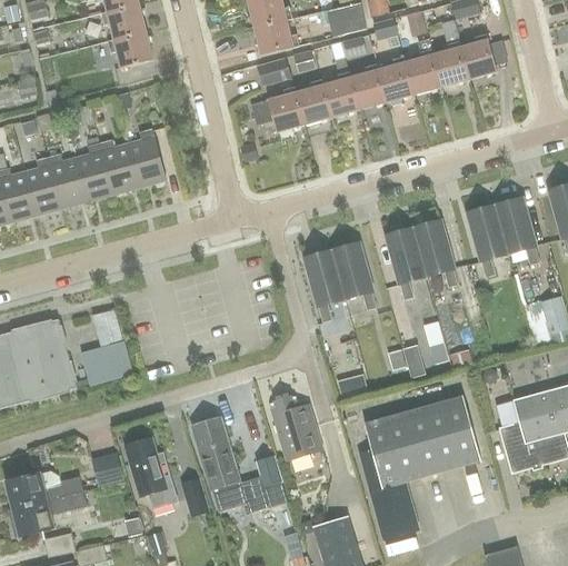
[(30,20),(48,16),(43,0),(39,0),(27,3),(27,5),(30,20)]
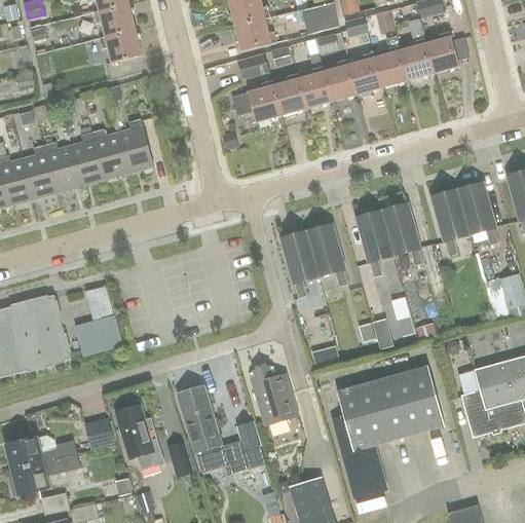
[(128,3),(127,0),(96,0),(99,9),(92,11),(94,11),(128,3)]
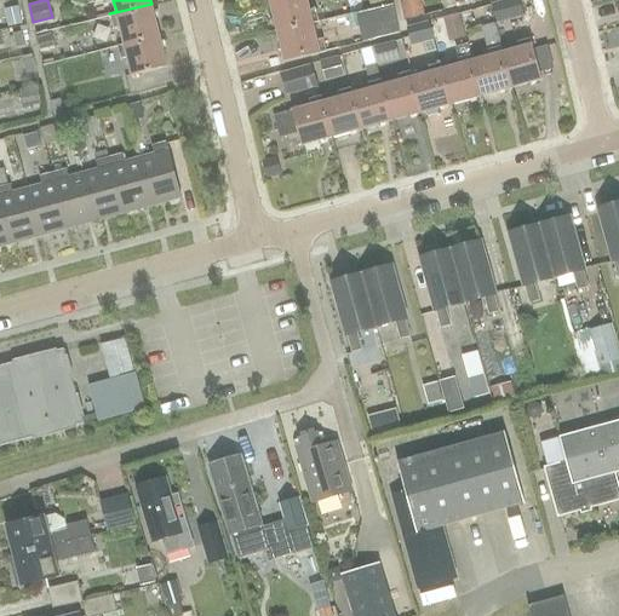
[(309,7),(308,0),(269,0),(276,29),(319,18),(315,6),(309,7)]
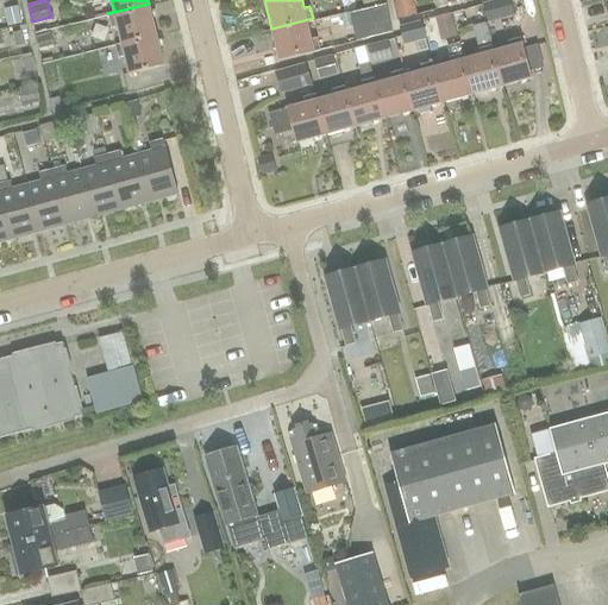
[(399,17),(417,12),(413,0),(394,0),(399,17)]
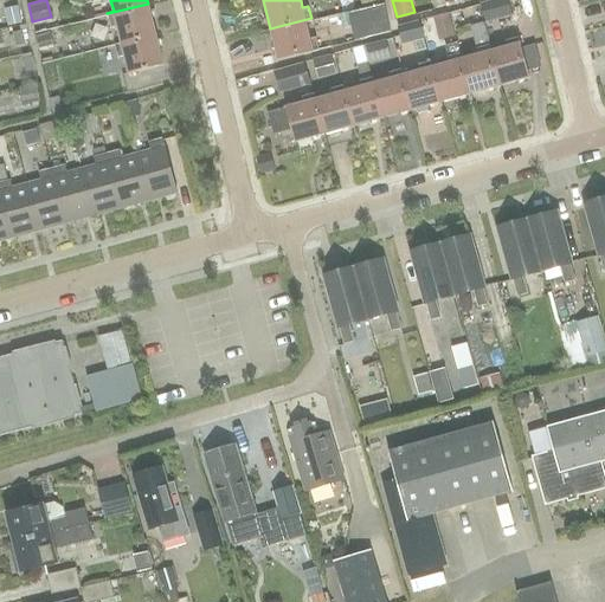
[(512,10),(508,0),(494,0),(482,4),(487,17),(512,10)]
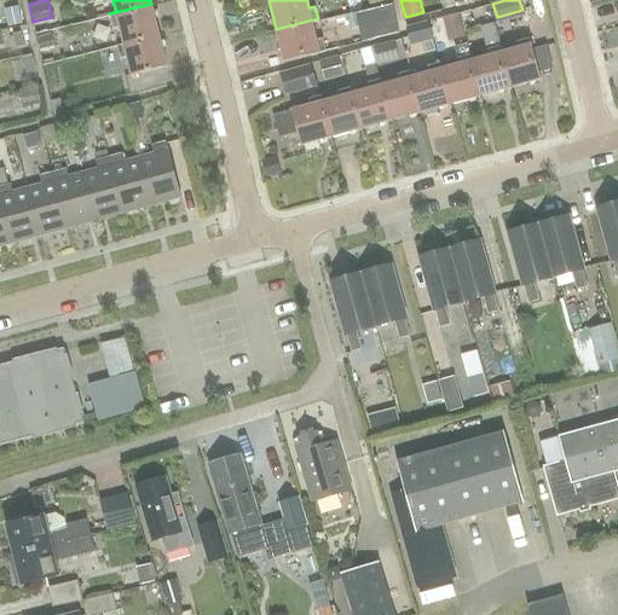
[(17,1),(4,5),(7,22),(22,19),(17,1)]
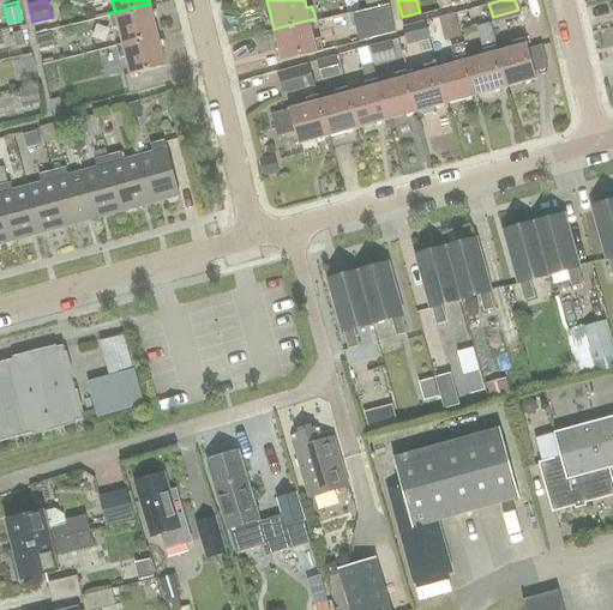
[(395,29),(391,13),(389,1),(365,7),(371,34),(395,29)]
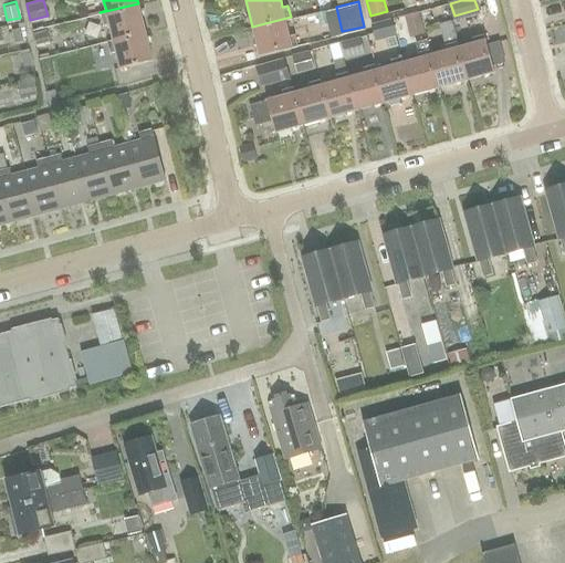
[(145,31),(138,3),(101,12),(103,24),(108,22),(113,38),(107,39),(107,40),(145,31)]
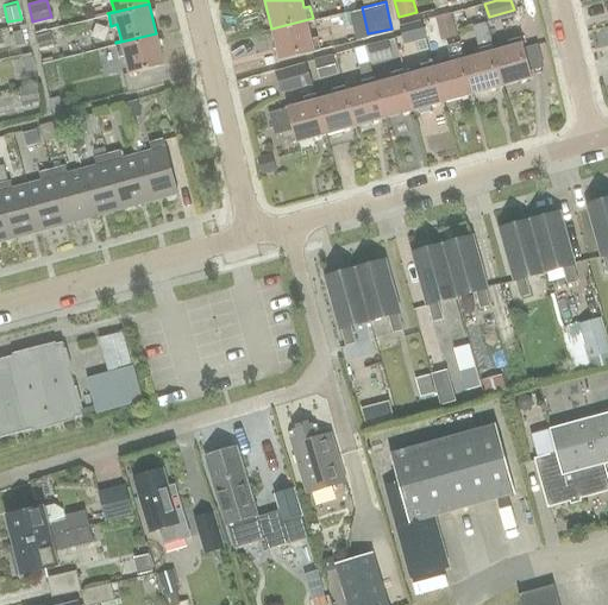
[(450,10),(434,14),(438,25),(452,21),(450,10)]
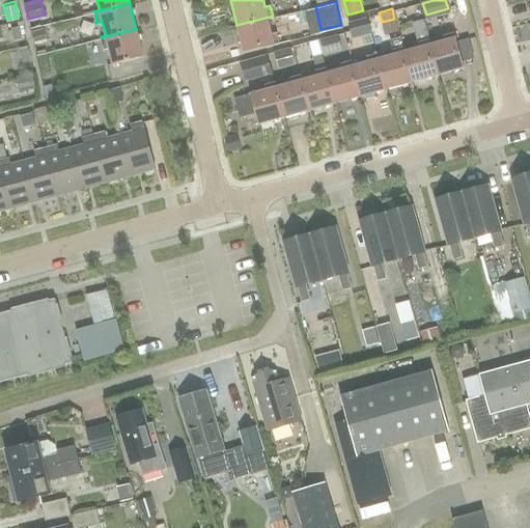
[(273,16),(236,25),(243,51),(279,42),(276,31),(271,32),(268,18),(273,16)]
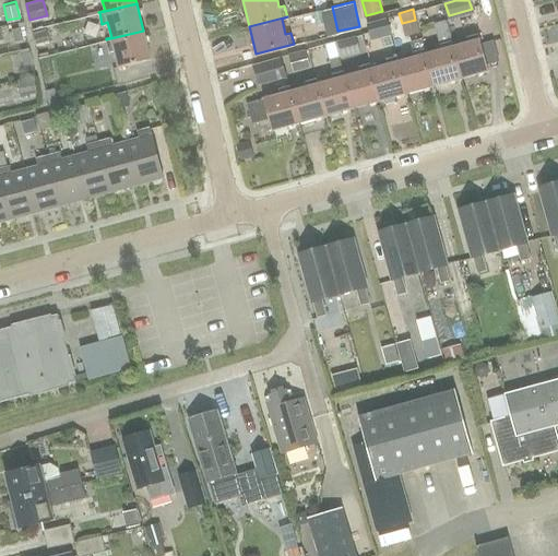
[(367,22),(369,31),(371,38),(391,33),(386,16),(367,22)]
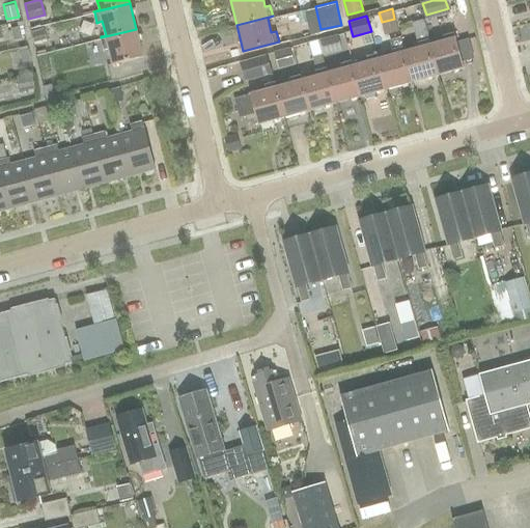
[(429,43),(422,18),(412,21),(418,46),(403,49),(403,50),(412,80),(438,73),(429,43)]
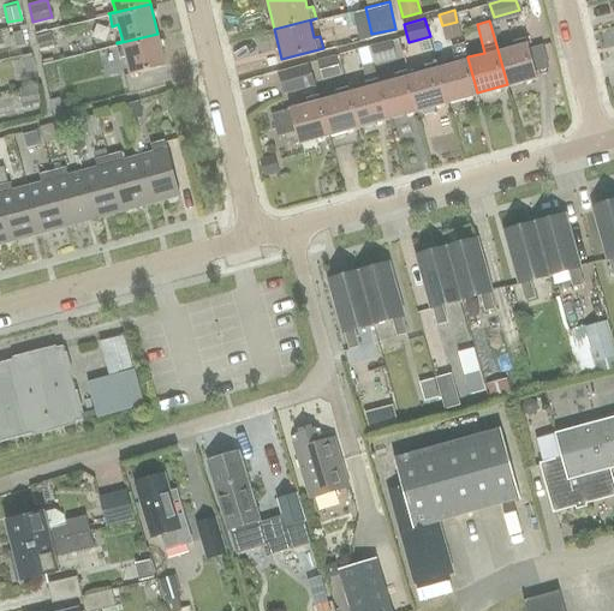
[(602,40),(613,39),(613,24),(601,25),(602,40)]
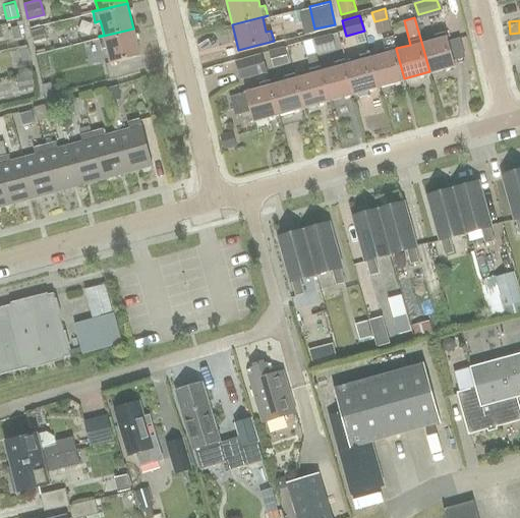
[(12,37),(21,35),(18,23),(10,25),(12,37)]
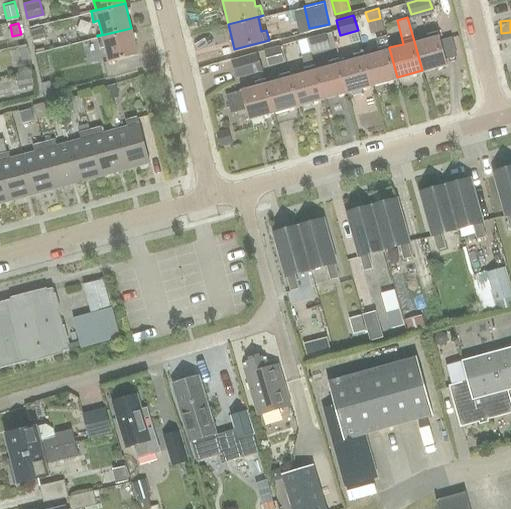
[(30,28),(32,39),(45,36),(42,25),(30,28)]
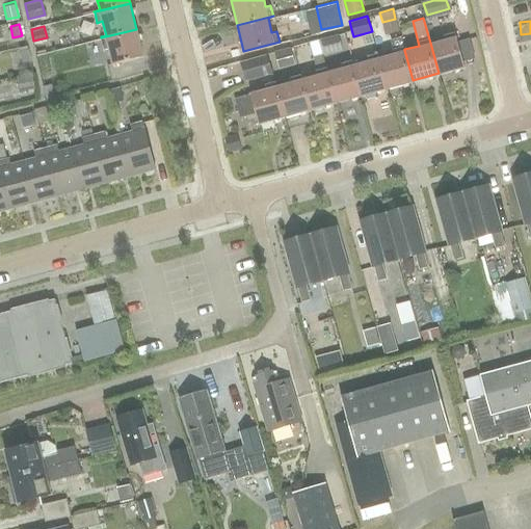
[(143,55),(136,29),(101,37),(103,48),(108,47),(112,62),(143,55)]
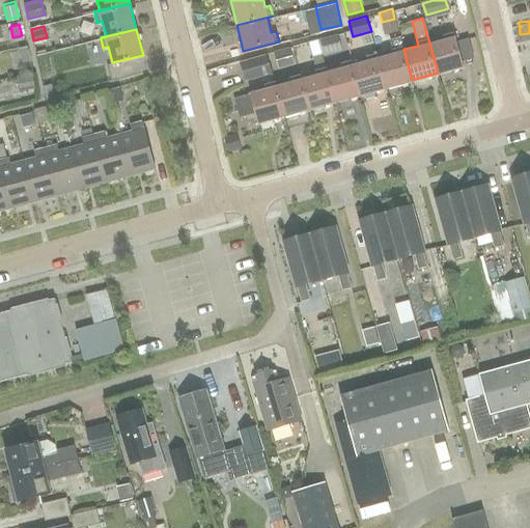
[(453,30),(452,30),(443,33),(444,38),(429,43),(438,73),(464,65),(453,30)]
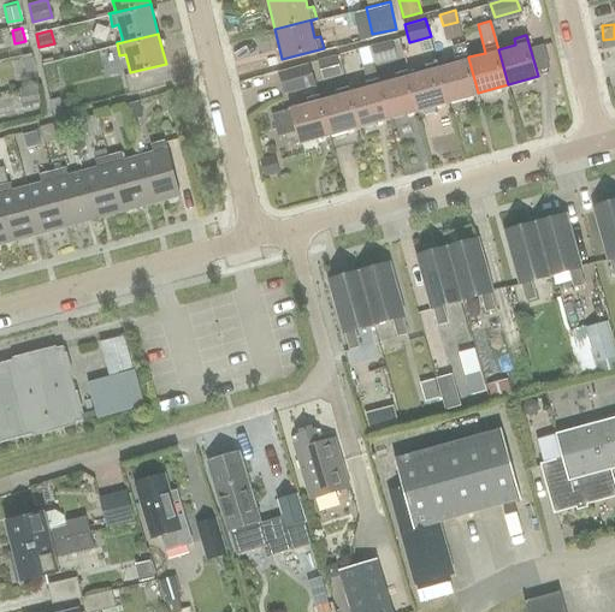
[(383,41),(371,45),(374,59),(395,53),(391,39),(383,41)]
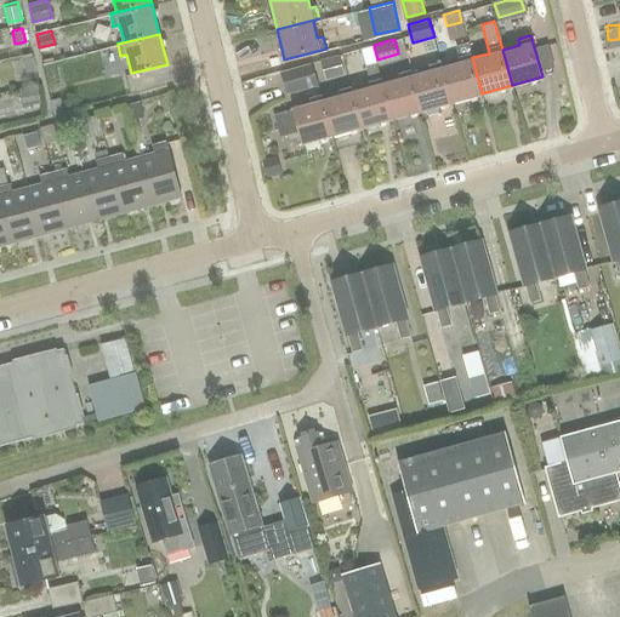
[(22,53),(27,72),(37,70),(32,51),(22,53)]
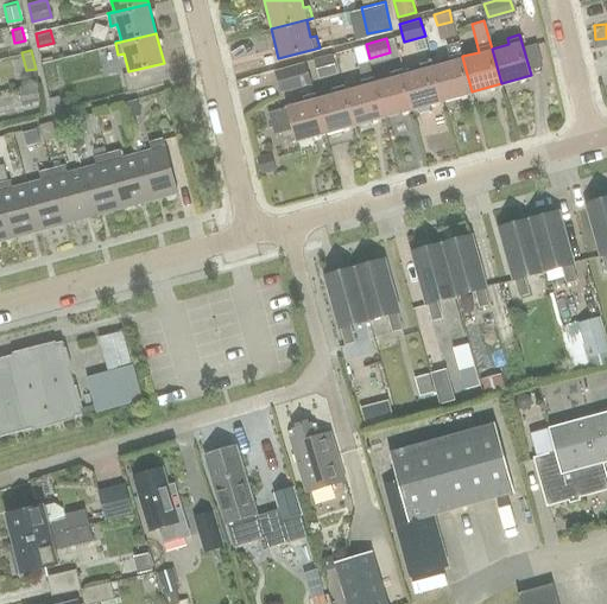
[(462,57),(462,56),(461,50),(431,58),(434,64),(432,64),(442,100),(472,91),(462,57)]
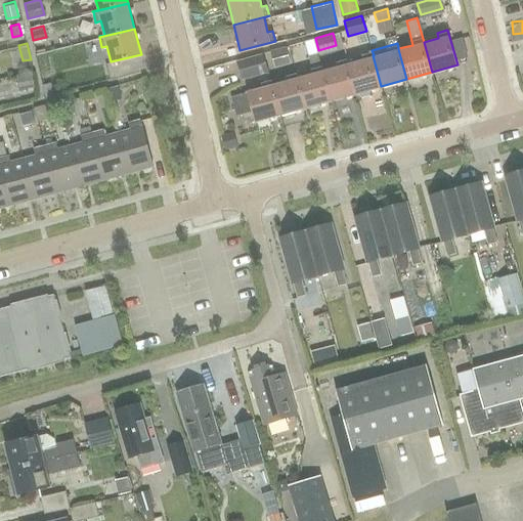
[(270,49),(274,63),(290,59),(286,45),(278,47),(270,49)]
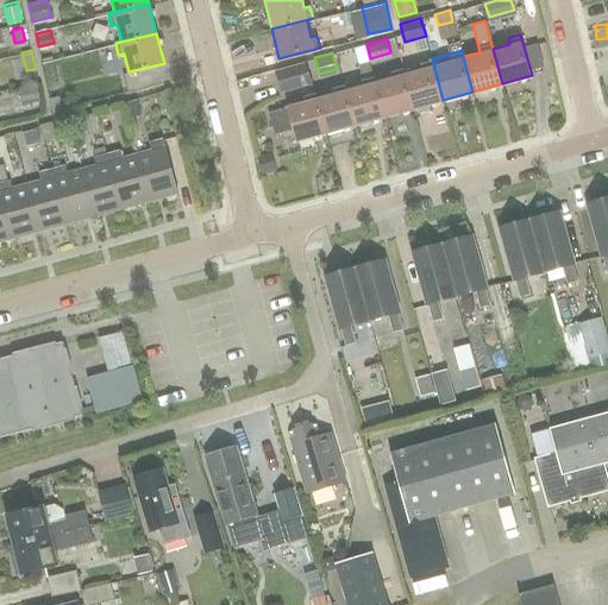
[(369,57),(358,60),(363,77),(374,75),(369,57)]
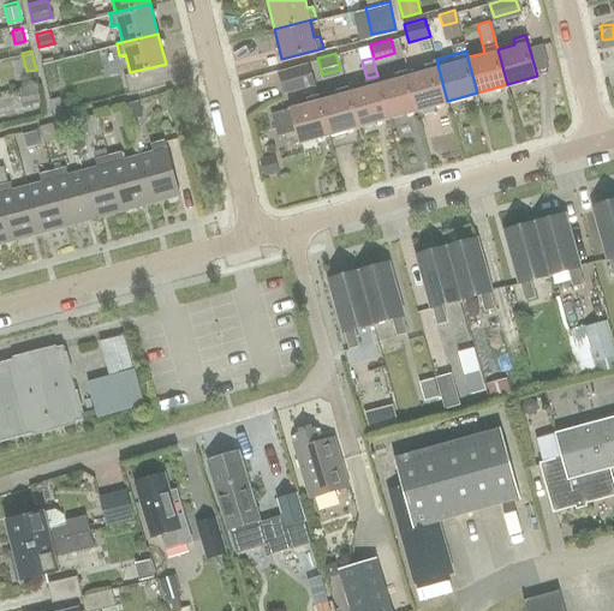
[(437,65),(439,65),(436,59),(424,63),(423,60),(406,65),(407,67),(409,73),(418,109),(447,101),(437,65)]
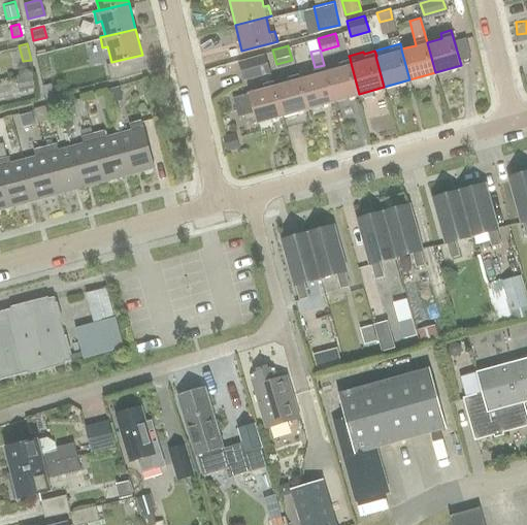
[(269,72),(264,53),(238,59),(243,78),(269,72)]
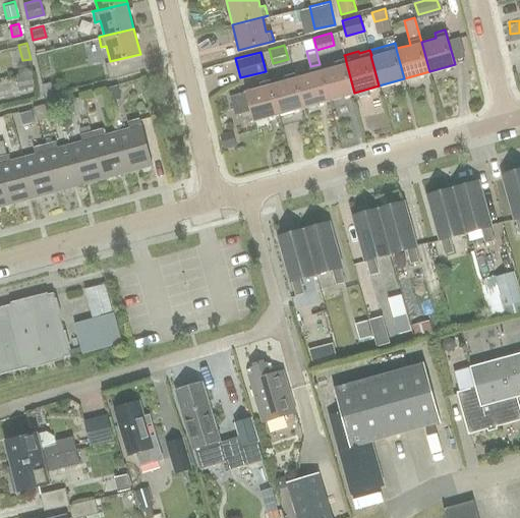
[(42,69),(50,67),(47,55),(39,57),(42,69)]
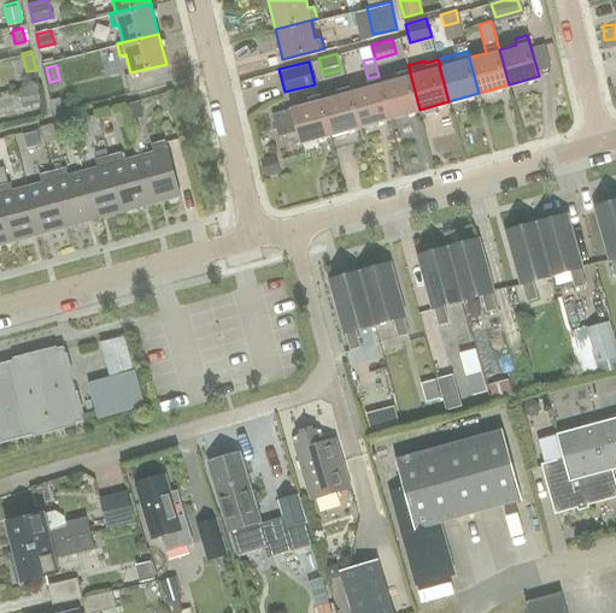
[(410,74),(409,68),(396,71),(397,77),(380,82),(389,117),(420,110),(410,74)]
